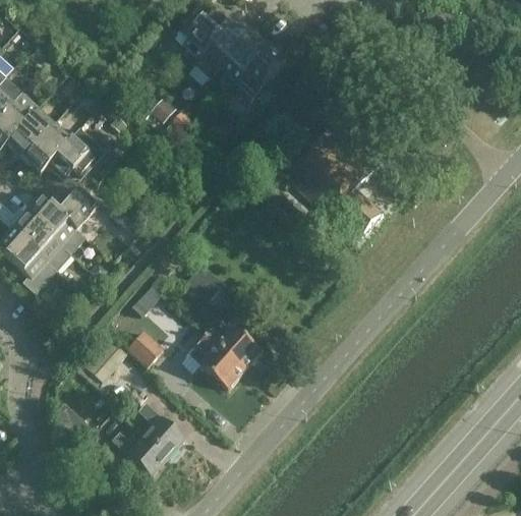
[(195,9),(179,29),(188,37),(182,43),(198,57),(236,16),(236,15),(228,23),(213,9),(195,9)]
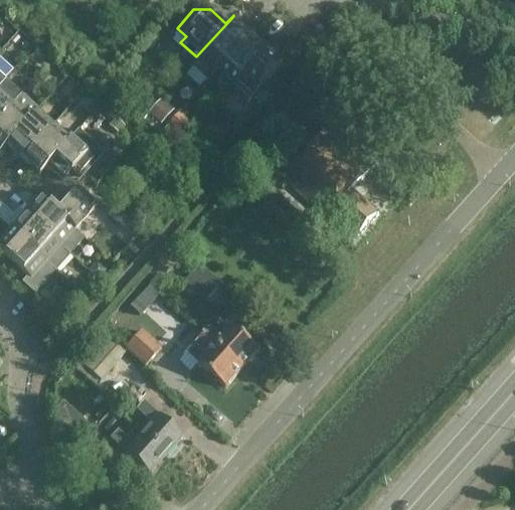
[(233,16),(196,56),(191,62),(207,77),(218,65),(250,30),(233,16)]
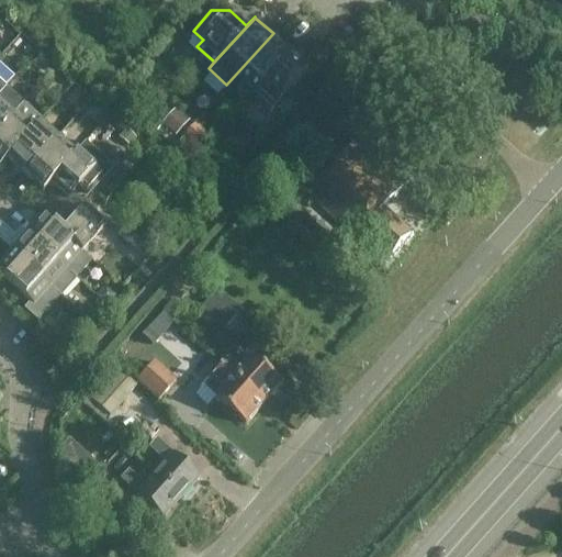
[(273,33),(238,71),(256,88),(291,49),(290,48),(294,43),(293,43),(301,33),(293,28),(283,37),(277,32),(274,34),(273,33)]
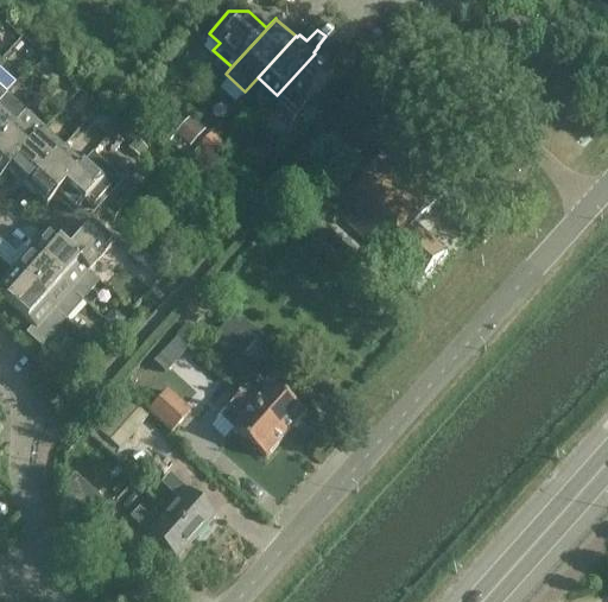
[(342,62),(354,48),(347,42),(337,52),(339,57),(342,62)]
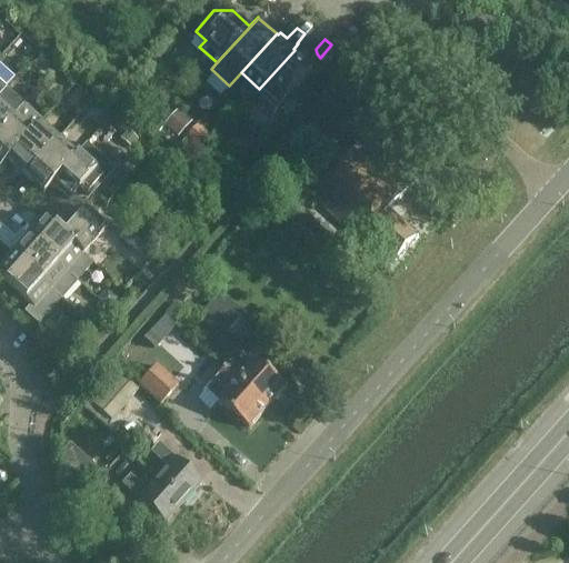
[(295,50),(259,89),(277,106),(312,67),(295,50)]
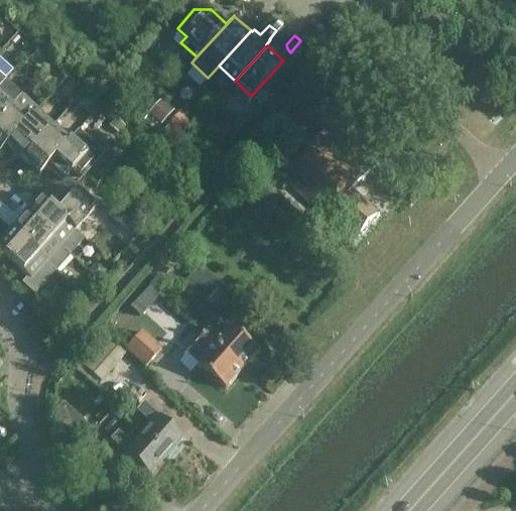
[(0,111),(20,90),(4,75),(0,79),(0,111)]
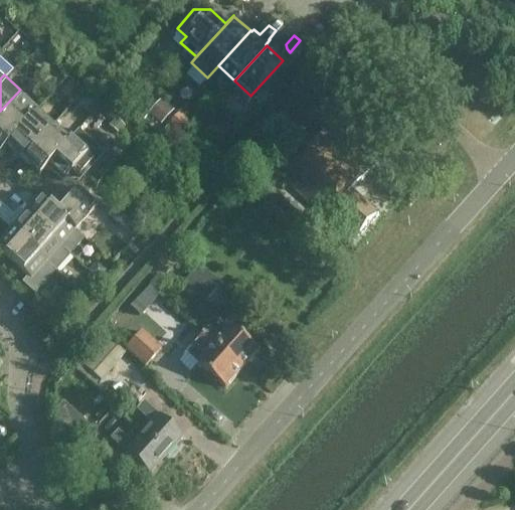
[(20,90),(0,111),(0,144),(36,104),(20,90)]
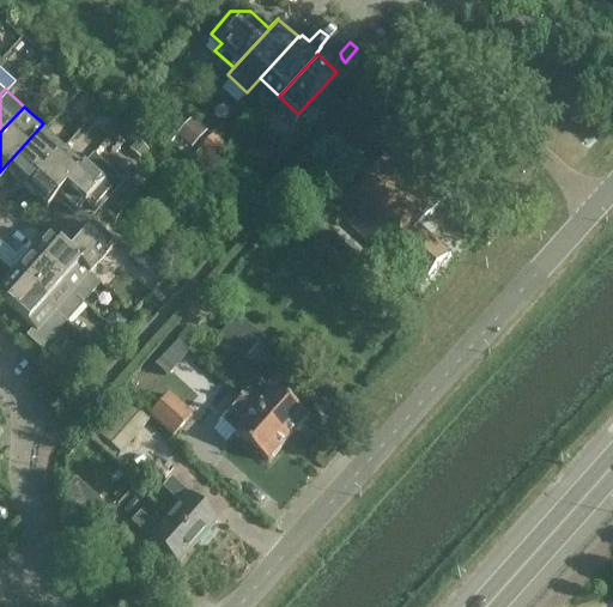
[(127,127),(119,120),(109,131),(117,139),(127,127)]
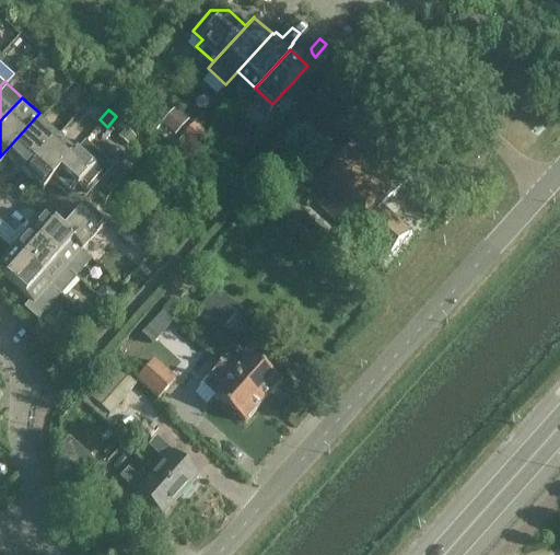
[(39,113),(0,157),(0,159),(7,152),(24,168),(58,129),(39,113)]
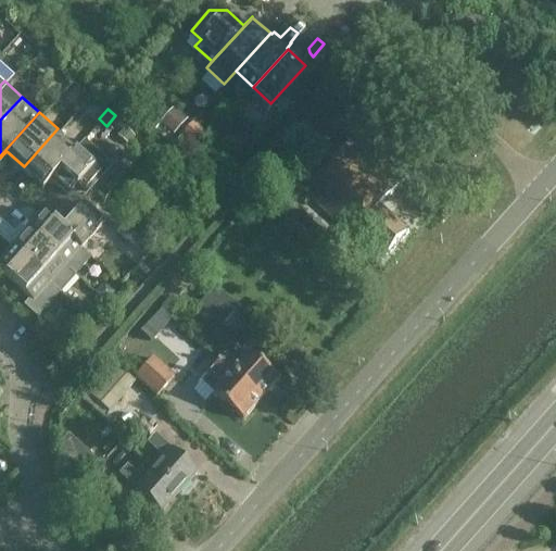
[(175,121),(165,112),(162,115),(172,124),(175,121)]
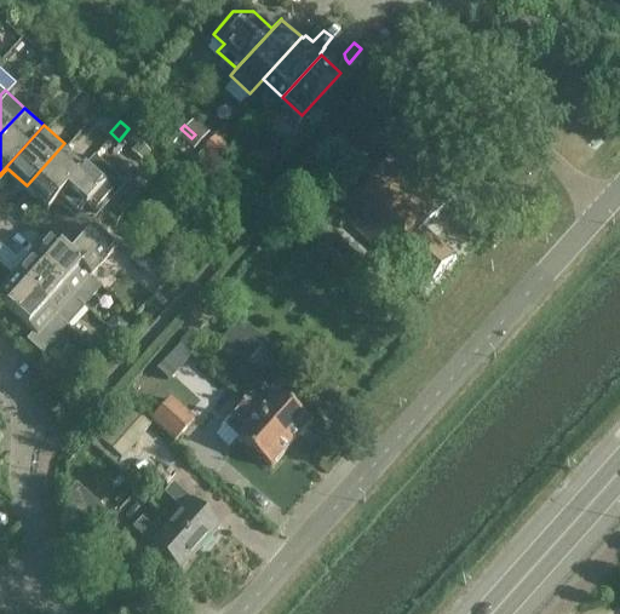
[(64,143),(27,185),(46,202),(84,161),(64,143)]
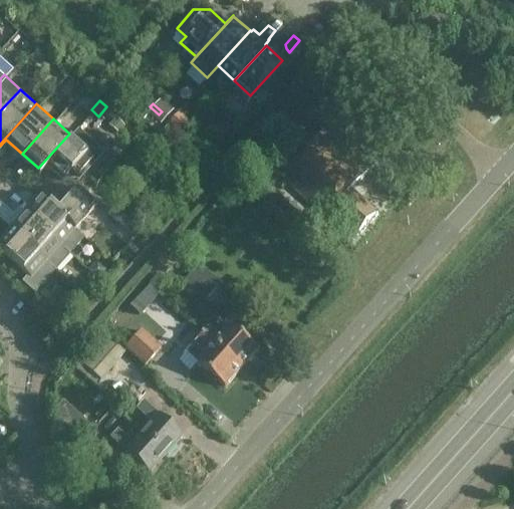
[(331,119),(282,175),(274,183),(283,191),(291,183),(307,198),(304,201),(307,204),(310,201),(326,215),(330,210),(357,234),(379,211),(352,186),(375,161),(331,119)]
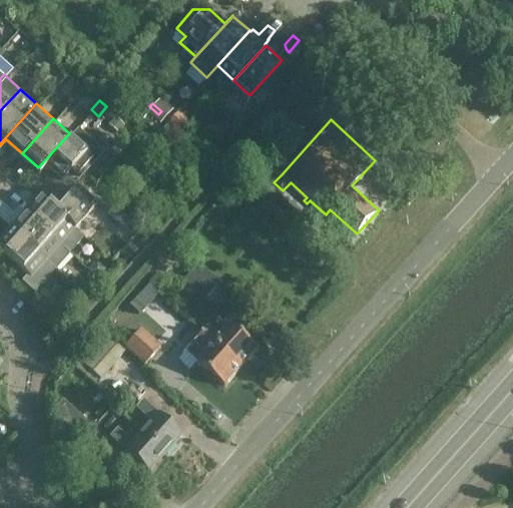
[(69,133),(38,167),(39,168),(46,160),(62,174),(78,174),(102,147),(77,124),(69,133)]
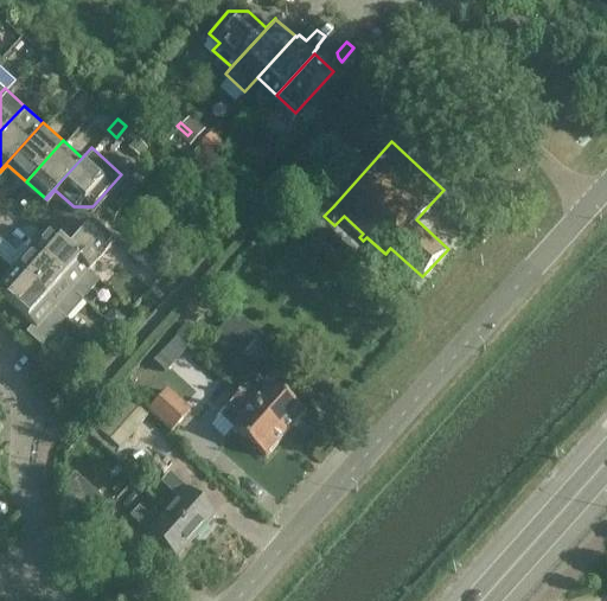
[(74,217),(63,229),(57,235),(48,225),(46,227),(88,266),(115,235),(94,216),(74,217)]
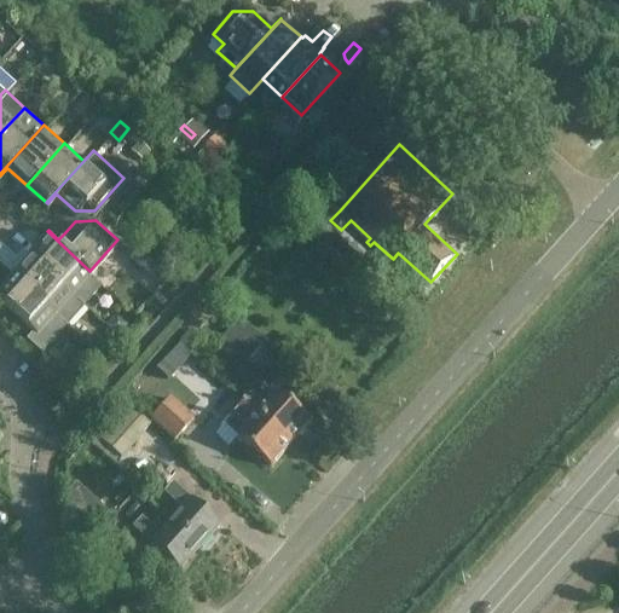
[(90,271),(47,231),(29,252),(84,301),(100,282),(88,271),(90,271)]
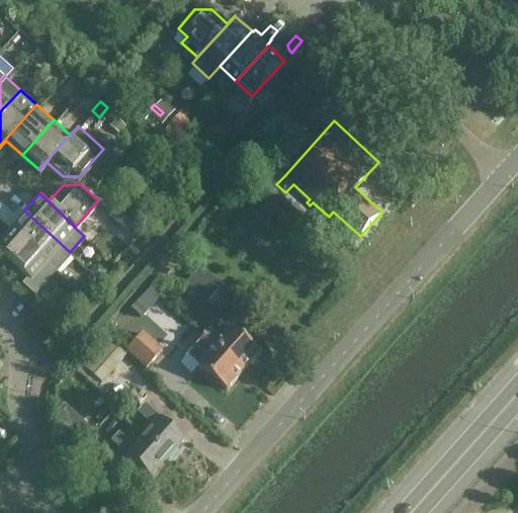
[(70,252),(24,210),(10,227),(56,268),(70,252)]
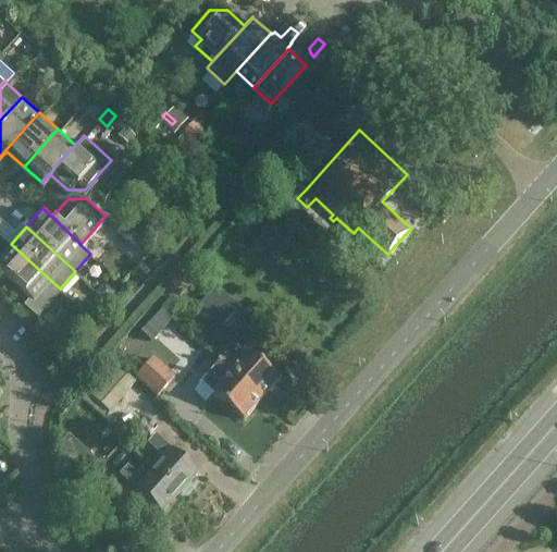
[(60,289),(11,244),(0,255),(0,267),(31,295),(23,303),(36,315),(60,289)]
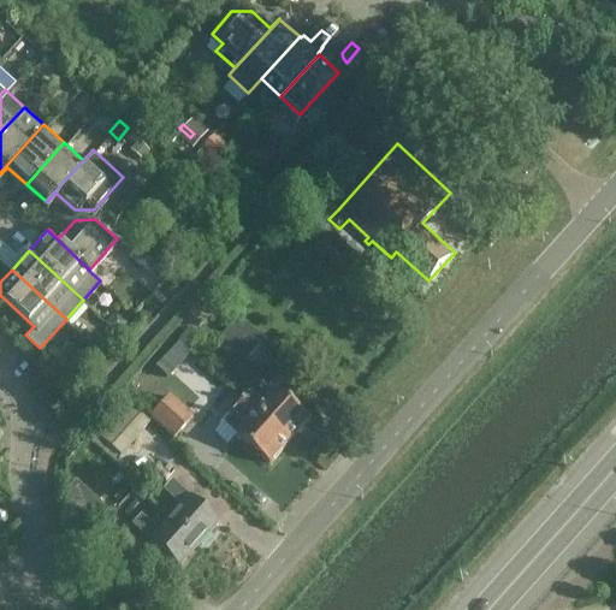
[(247,355),(265,336),(240,313),(223,332),(247,355)]
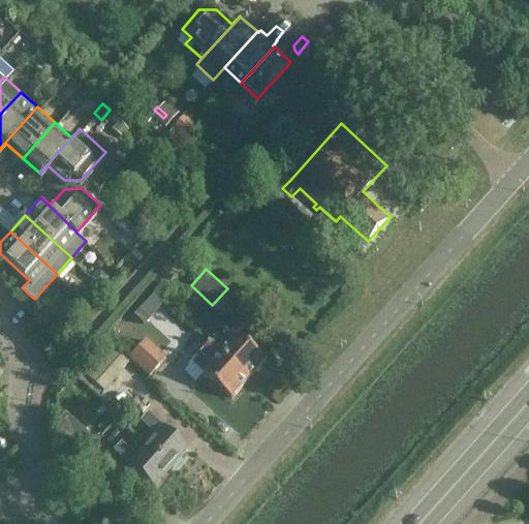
[(48,324),(39,333),(51,343),(59,334),(48,324)]
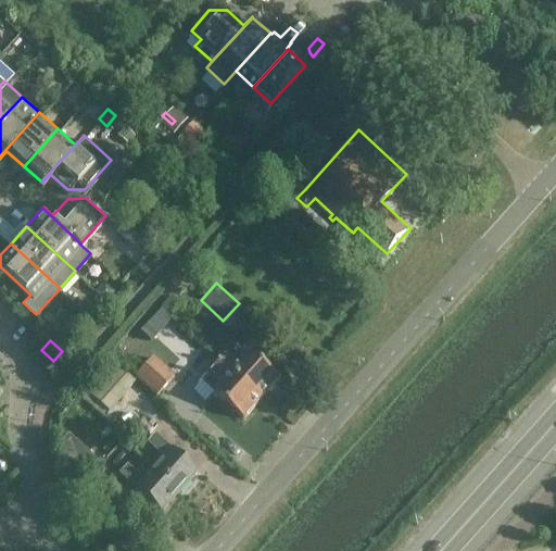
[(227,349),(219,358),(263,396),(281,375),(251,349),(240,361),(227,349)]
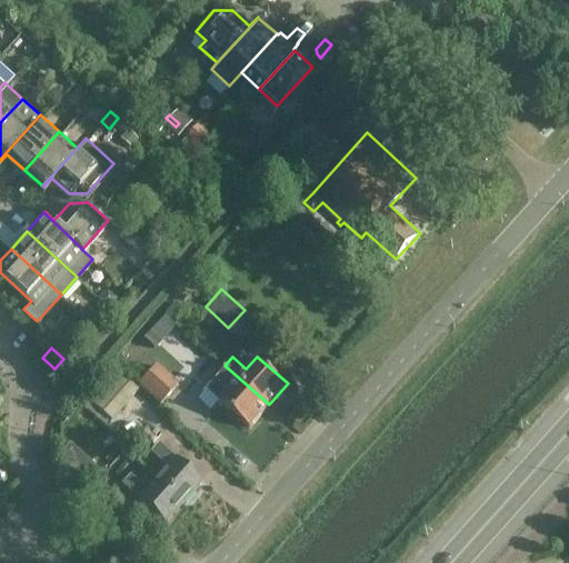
[(161,400),(179,380),(158,360),(140,380),(161,400)]
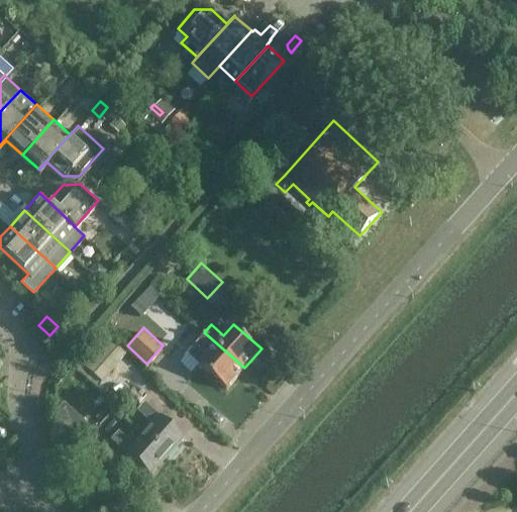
[(244,368),(204,332),(199,338),(211,349),(200,362),(227,387),(244,368)]
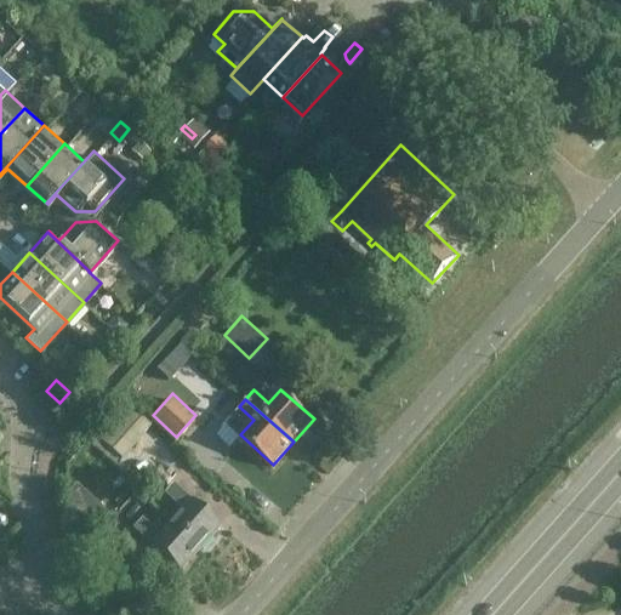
[(127,442),(136,432),(152,446),(149,449),(169,467),(182,453),(164,434),(127,402),(114,417),(108,423),(127,442)]
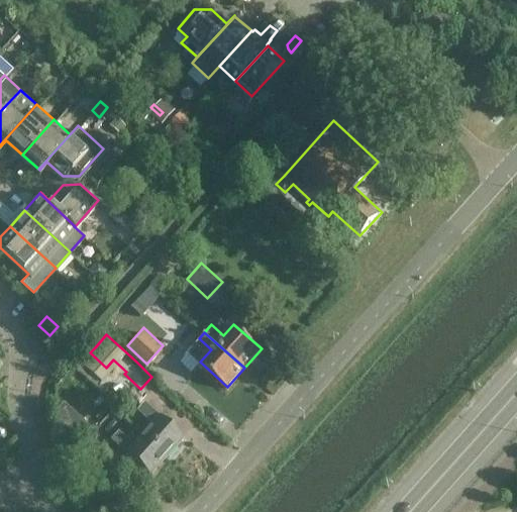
[(101,419),(112,407),(102,396),(102,395),(93,388),(82,400),(89,407),(90,408),(101,419)]
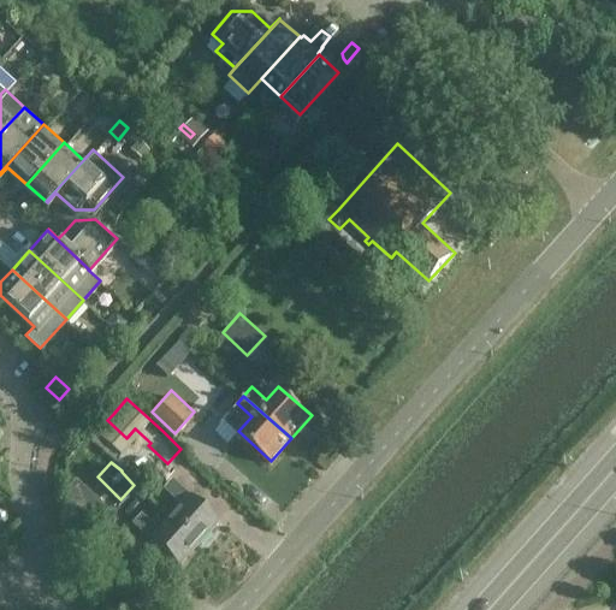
[(90,515),(102,501),(73,475),(61,490),(90,515)]
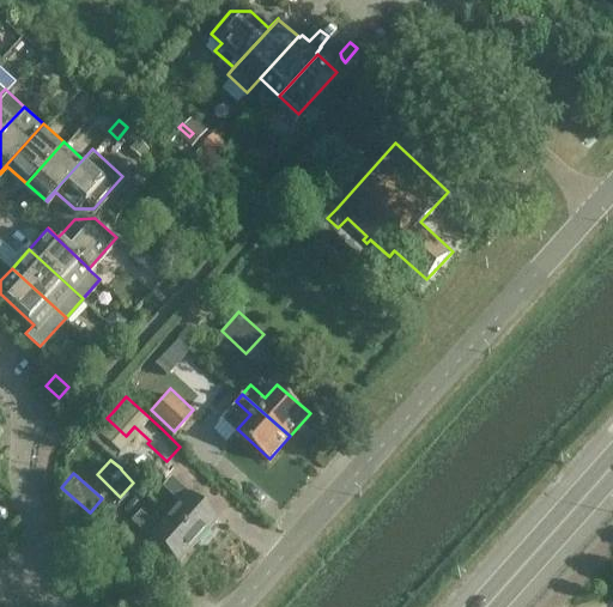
[(180,501),(168,514),(196,539),(217,517),(170,474),(162,484),(180,501)]
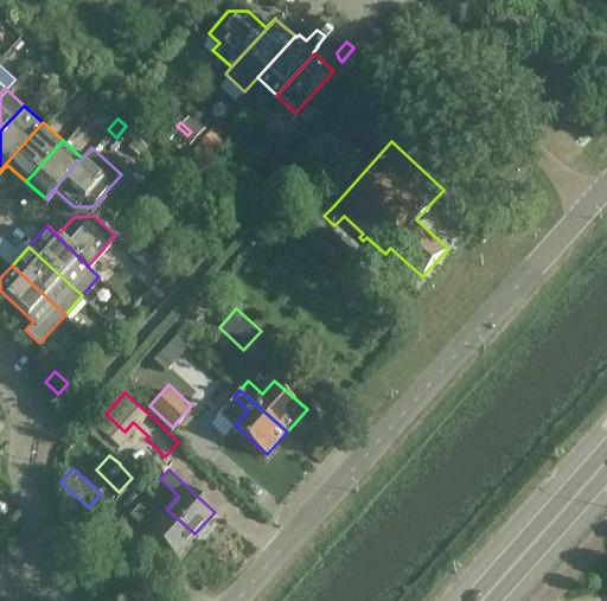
[(174,556),(195,534),(166,509),(157,519),(138,504),(128,513),(174,556)]
